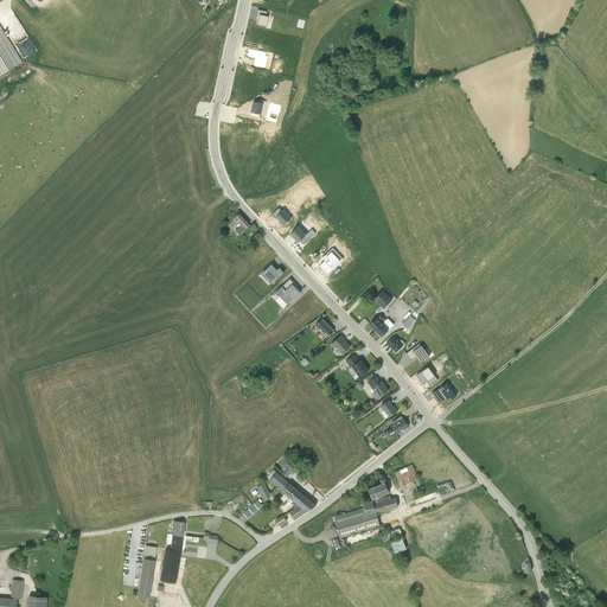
[(0,24),(0,76),(23,62),(0,24)]
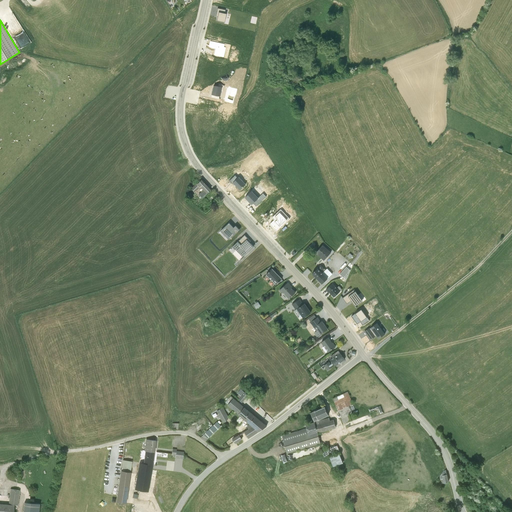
[(199,187),(202,190),(198,194),(201,197),(210,189),(201,179),(191,189),(194,192),(199,187)]
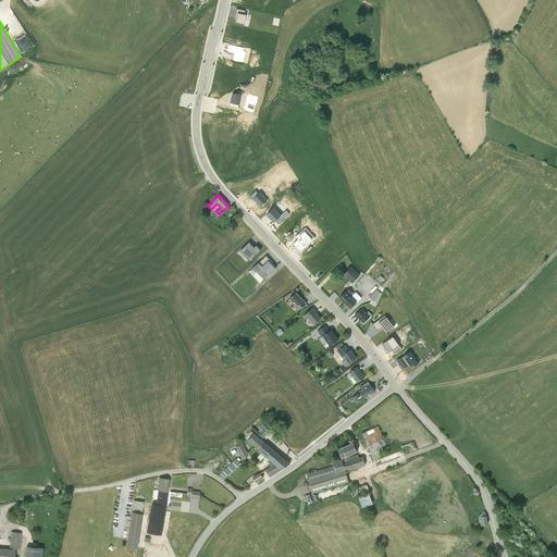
[(259,261),(254,268),(264,280),(276,268),(269,259),(262,265),(259,261)]
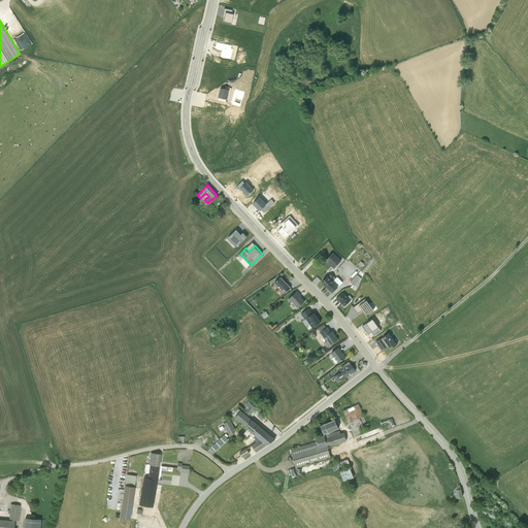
[(341,260),(333,252),(325,261),(333,268),(341,260)]
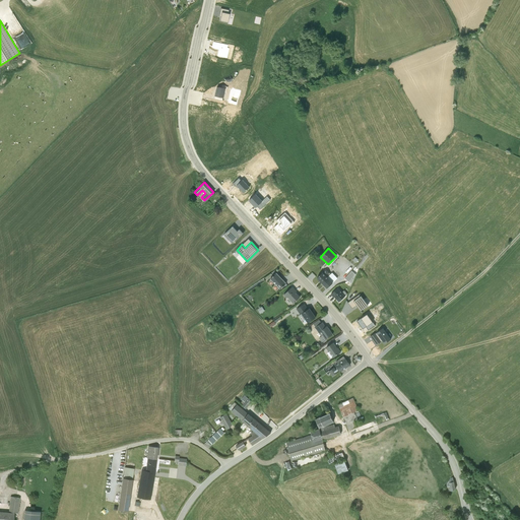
[(359,269),(355,266),(345,278),(351,283),(359,269)]
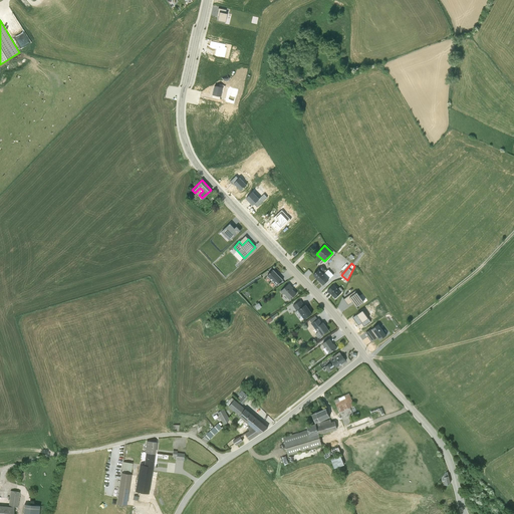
[(317,279),(323,273),(319,269),(313,274),(317,279)]
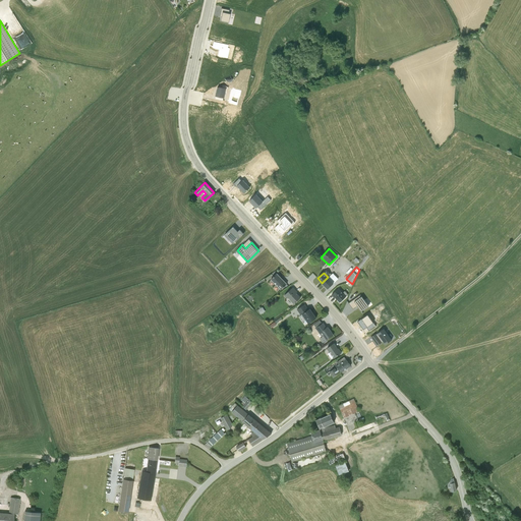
[(286,284),(277,274),(272,279),(281,289),(286,284)]
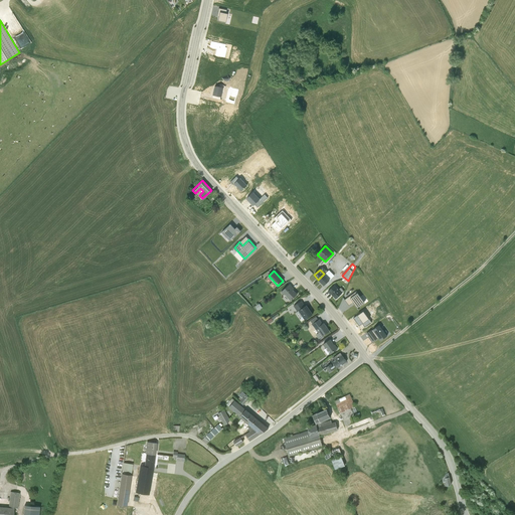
[(330,280),(324,274),(318,280),(324,285),(330,280)]
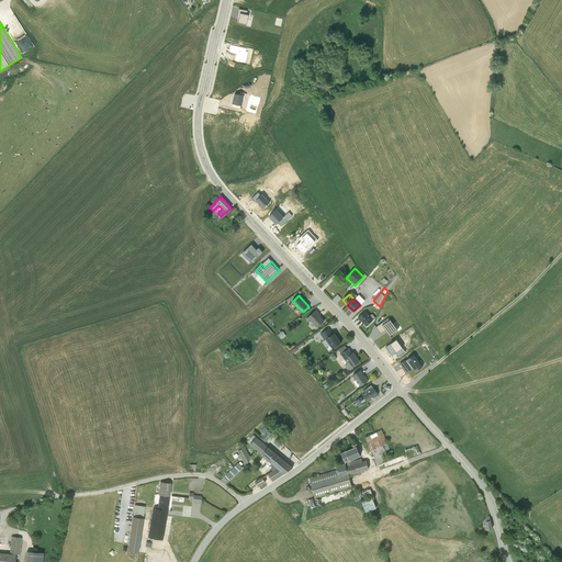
[(321,314),(316,310),(306,318),(310,322),(311,321),(317,327),(325,321),(319,315),(321,314)]
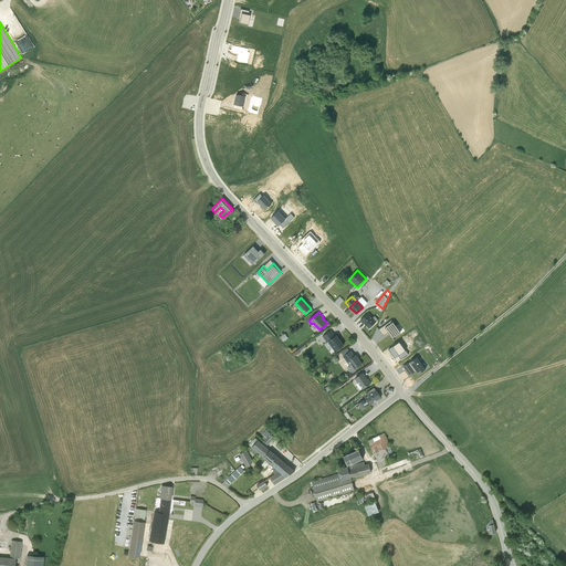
[(376,322),(368,313),(360,321),(368,328),(376,322)]
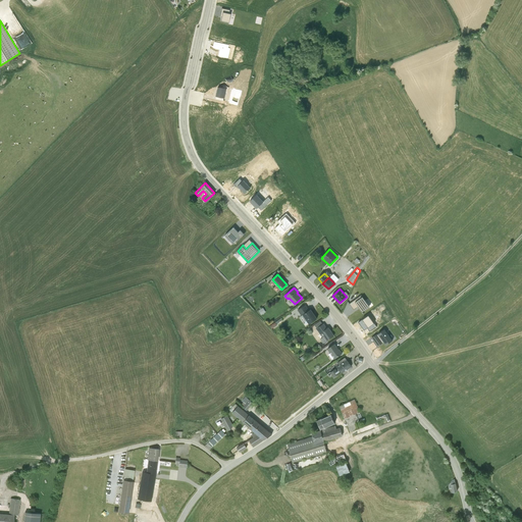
[(303,314),(309,310),(306,305),(299,309),(303,314)]
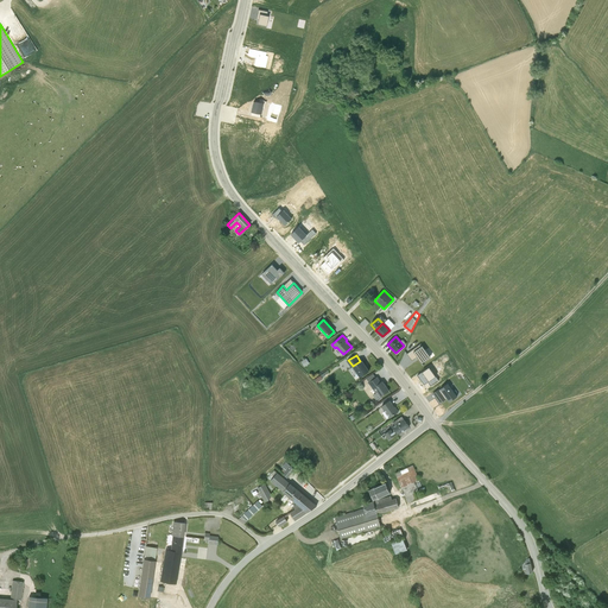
[(369,371),(362,360),(360,361),(353,366),(360,378),(369,371)]
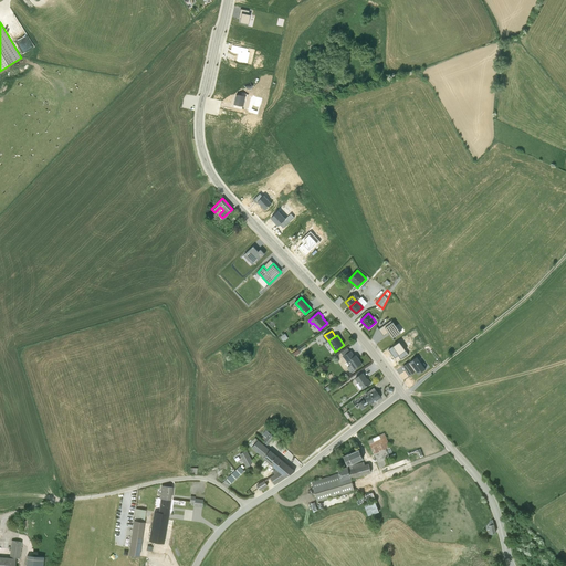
[(299,349),(293,353),(294,356),(300,353),(300,352),(306,347),(305,345),(299,349)]
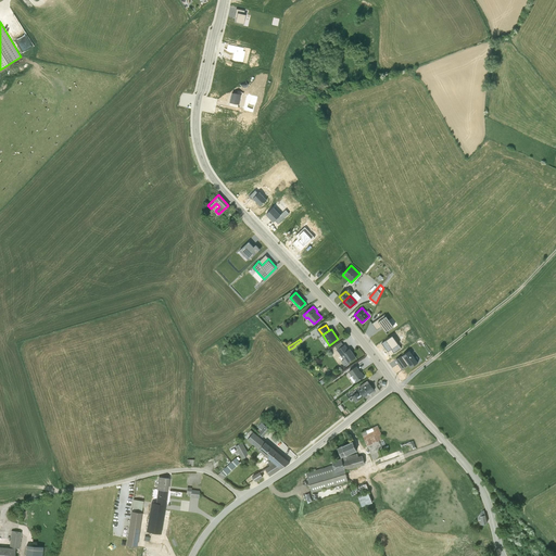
[(349,350),(345,344),(343,345),(338,349),(337,350),(343,359),(341,361),(344,365),(356,357),(350,349),(349,350)]
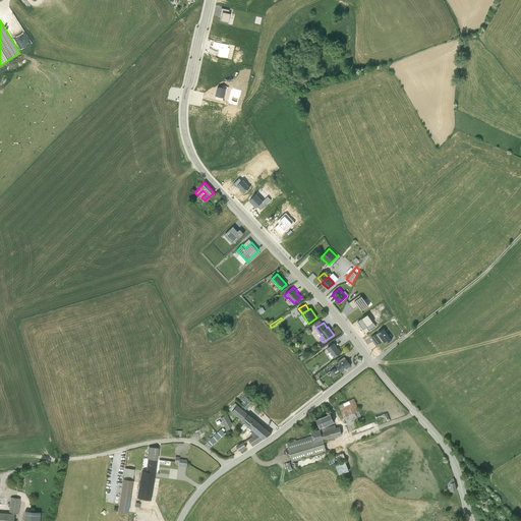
[(339,346),(349,341),(346,334),(335,339),(339,346)]
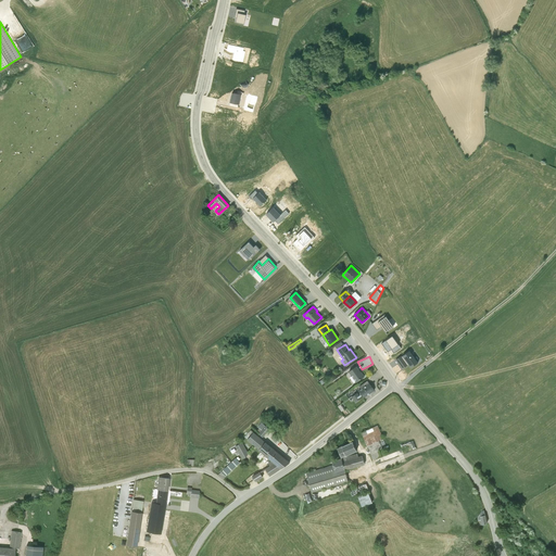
[(361,371),(356,366),(349,371),(356,381),(364,376),(361,371)]
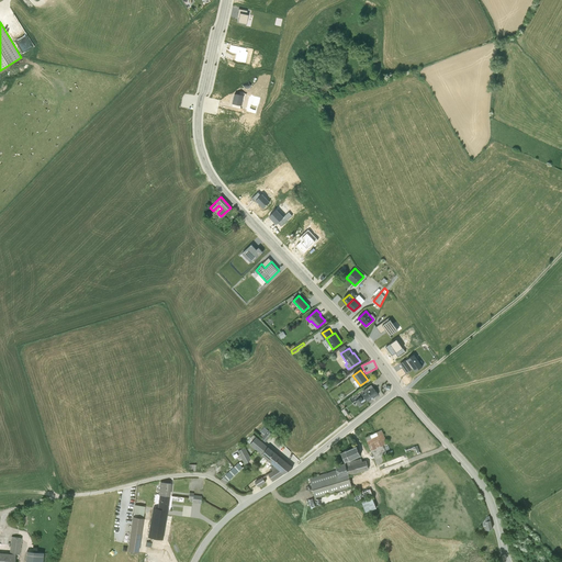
[(368,390),(362,394),(368,402),(378,394),(373,386),(368,390)]
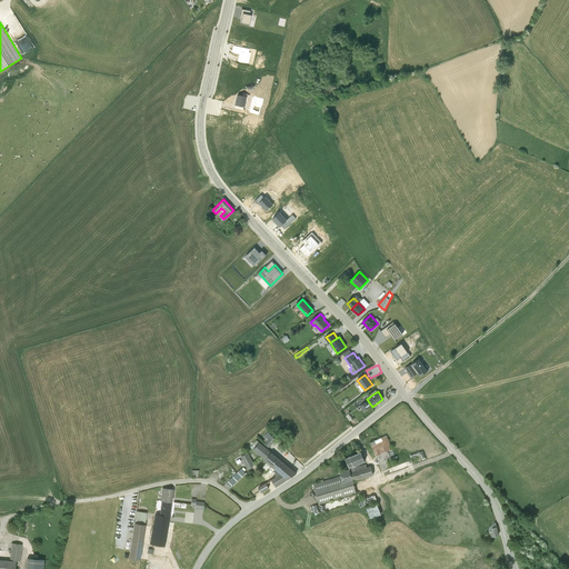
[(370,407),(366,401),(360,406),(365,411),(370,407)]
